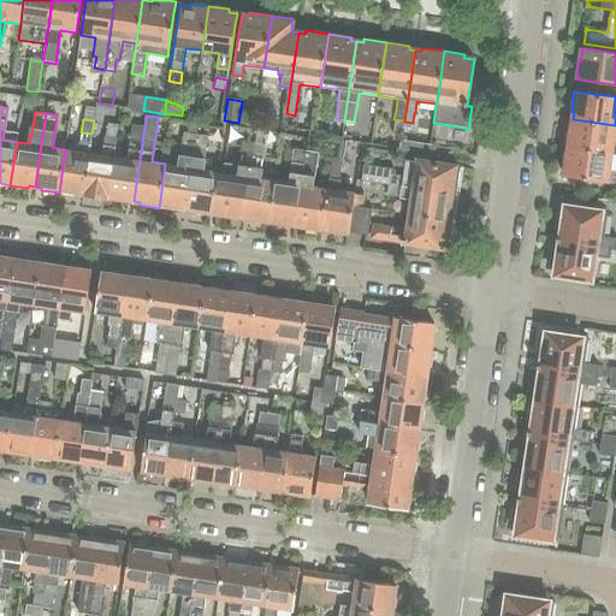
[(394,119),(391,137),(401,138),(404,122),(404,120),(394,119)]
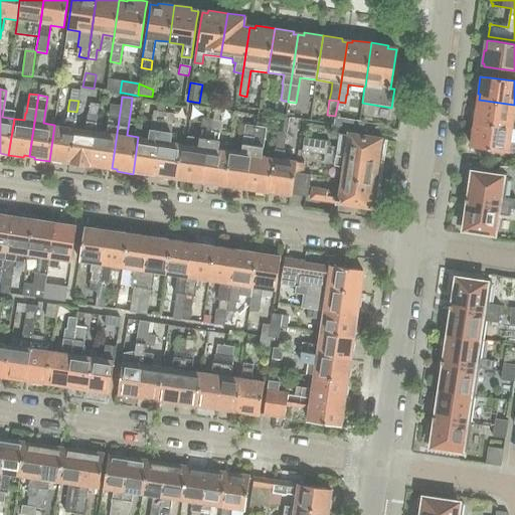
[(512,129),(514,115),(514,105),(479,100),(478,107),(476,107),(473,122),(475,123),(475,124),(512,129)]
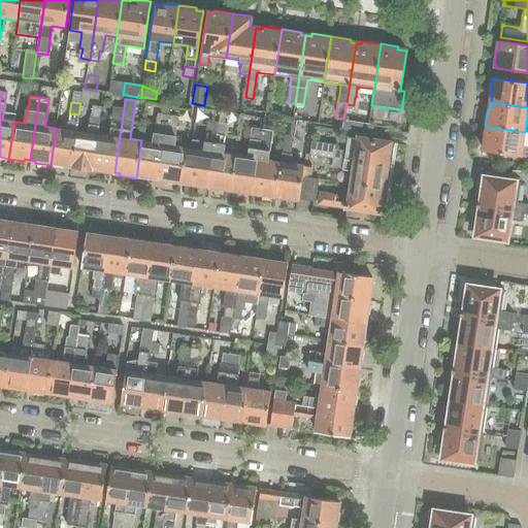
[(76,131),(71,168),(92,171),(97,134),(98,134),(100,118),(99,118),(101,107),(92,105),(91,117),(89,117),(87,132),(76,131)]
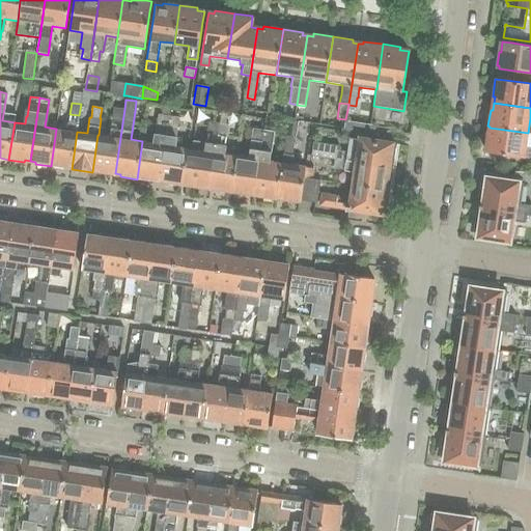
[(98,135),(92,172),(109,175),(109,173),(115,173),(124,109),(113,108),(109,136),(99,135),(98,135)]
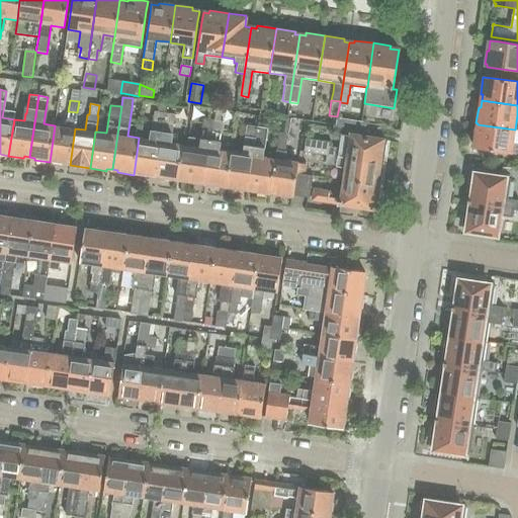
[(68,111),(67,119),(76,120),(77,112),(68,111)]
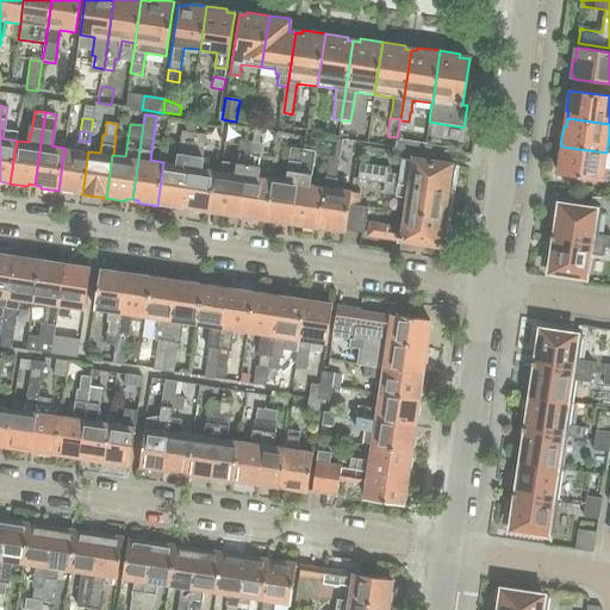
[(194,132),(181,131),(176,165),(163,162),(157,206),(176,209),(176,206),(182,207),(194,132)]
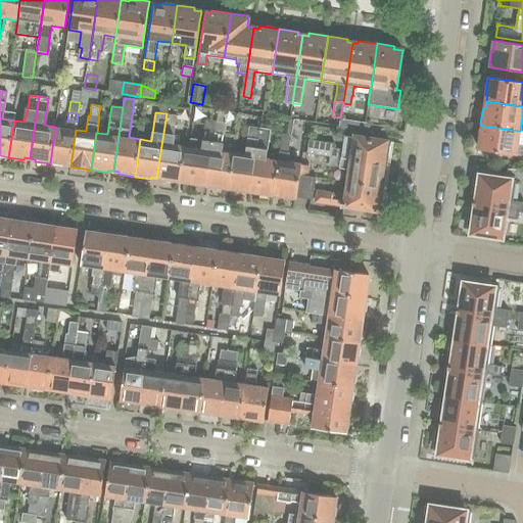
[(179,181),(180,173),(184,145),(173,144),(177,115),(167,113),(156,178),(162,179),(161,181),(178,183),(179,181)]
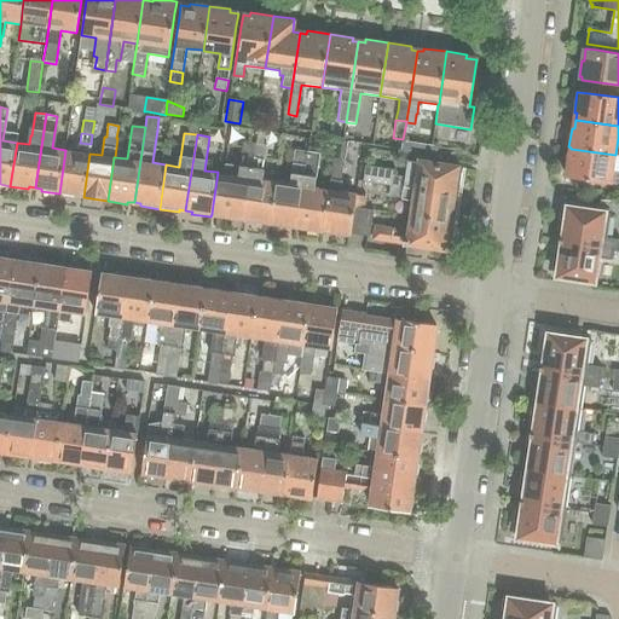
[(218,215),(218,218),(237,220),(238,218),(244,219),(255,143),(243,142),(238,175),(224,173),(218,215)]
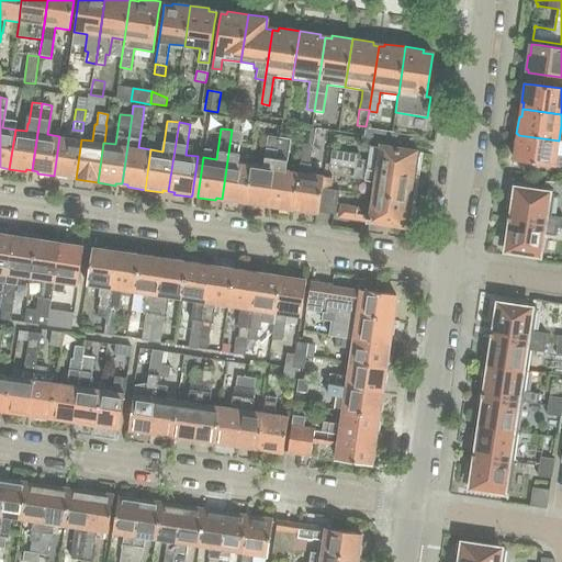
[(305,128),(303,144),(313,146),(315,130),(305,128)]
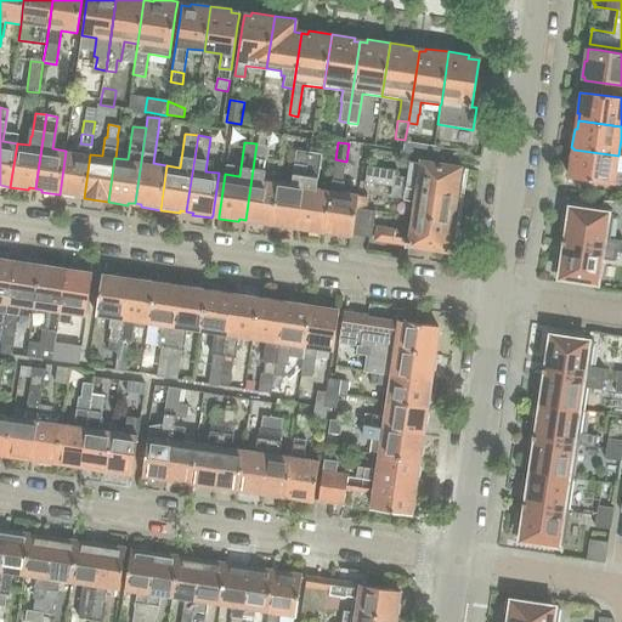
[(66,151),(60,194),(77,197),(78,194),(83,196),(83,198),(84,198),(90,154),(92,145),(91,145),(80,143),(79,143),(78,152),(66,151)]
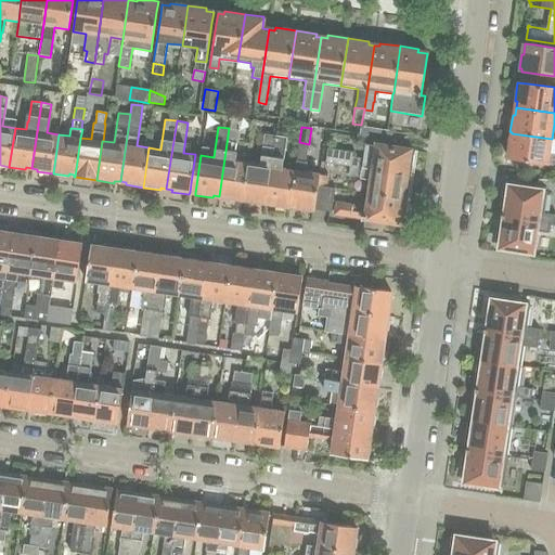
[(229,128),(219,196),(224,197),(224,199),(242,202),(248,163),(235,160),(236,152),(234,151),(235,143),(239,143),(241,130),(229,128)]
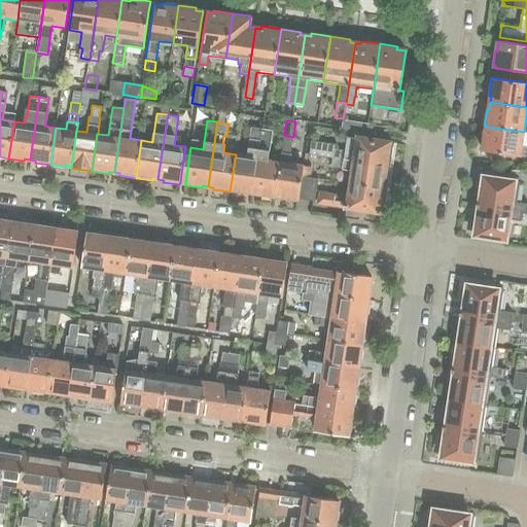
[(371,125),(367,125),(344,121),(342,132),(369,136),(369,135),(370,135),(372,126),(371,126),(371,125)]
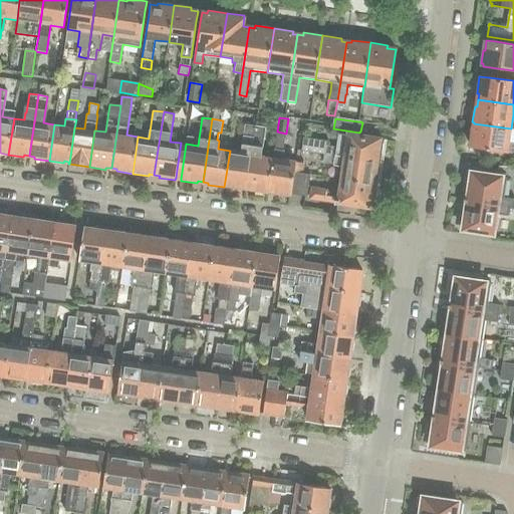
[(224,187),(240,190),(241,188),(246,188),(255,125),(244,123),(240,152),(230,151),(224,187)]
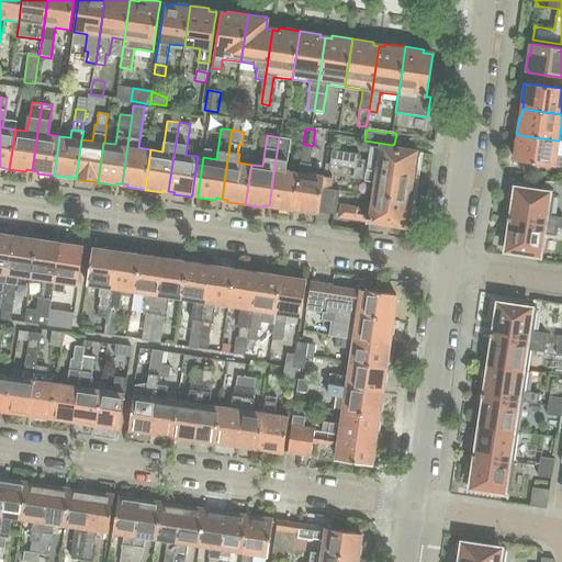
[(516,136),(513,154),(515,154),(514,161),(525,163),(561,167),(561,141),(559,141),(518,135),(516,136)]
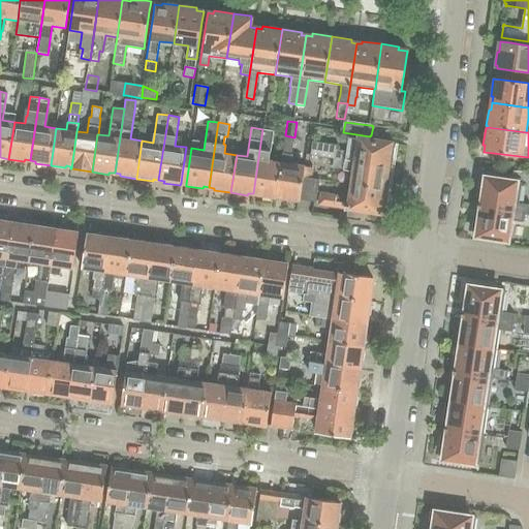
[(262,129),(253,193),(258,194),(258,196),(275,199),(275,197),(276,197),(281,161),(269,160),(273,130),(262,129)]
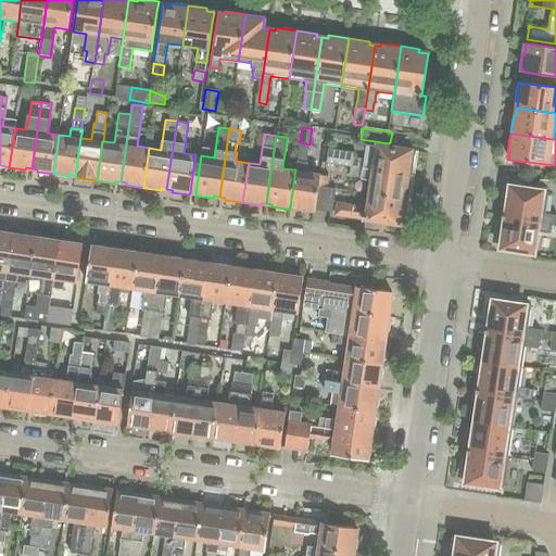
[(307,163),(310,144),(300,142),(299,142),(295,169),(290,207),(295,209),(295,211),(314,213),(318,187),(319,175),(319,173),(307,172),(308,164),(307,163)]
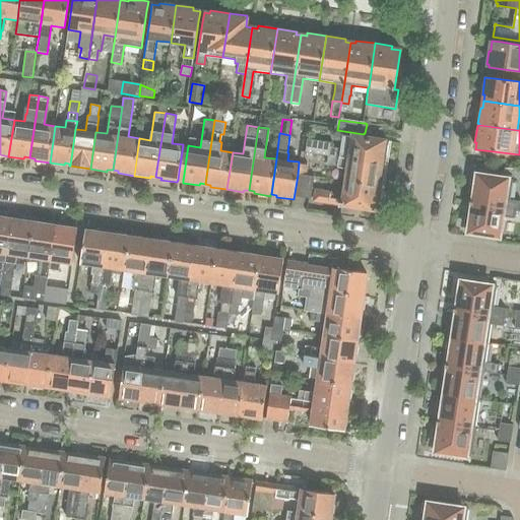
[(388,142),(341,135),(339,148),(329,146),(330,142),(306,138),(304,152),(328,155),(327,156),(380,164),(381,158),(386,159),(388,142)]
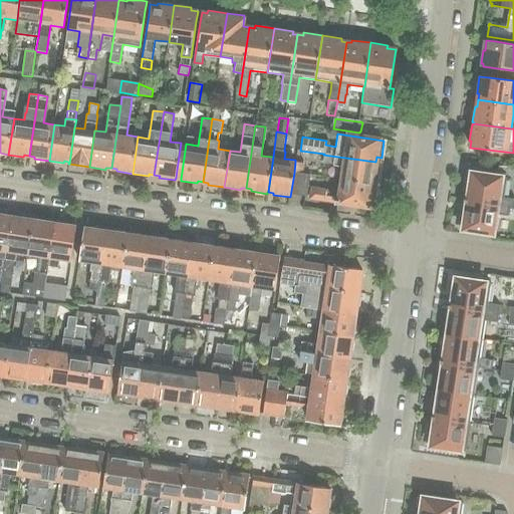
[(375,167),(375,162),(323,155),(322,163),(332,164),(332,166),(340,167),(338,179),(377,185),(379,168),(375,167)]
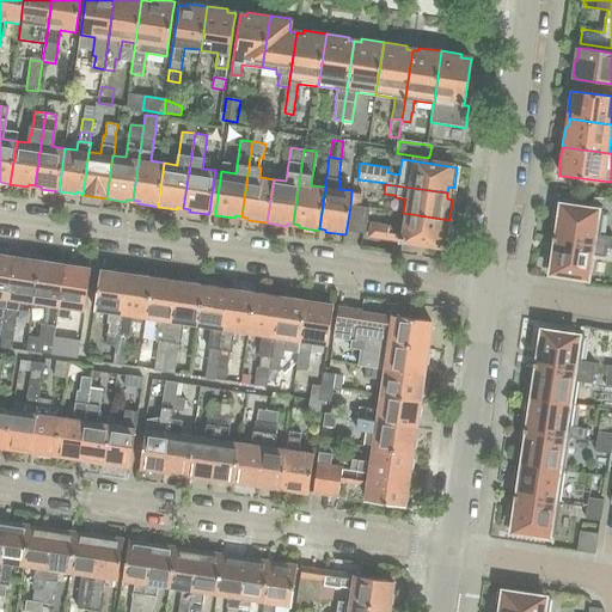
[(352,193),(350,206),(360,207),(360,206),(362,194),(361,194),(352,193)]
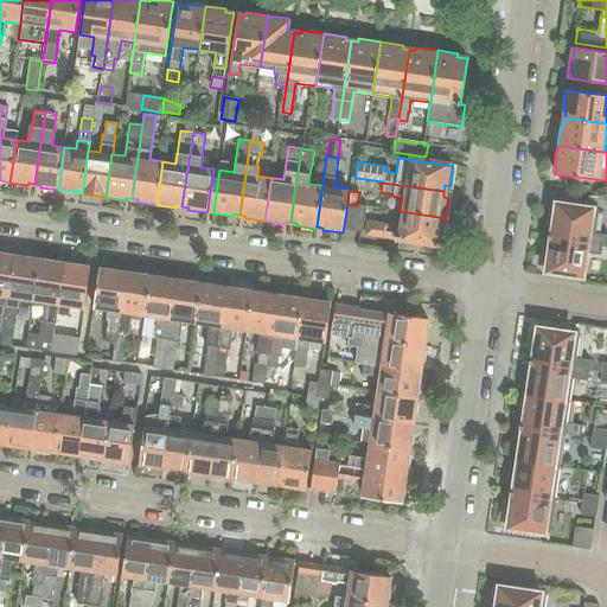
[(357,205),(347,204),(343,232),(344,232),(344,230),(363,232),(366,205),(357,204),(357,205)]
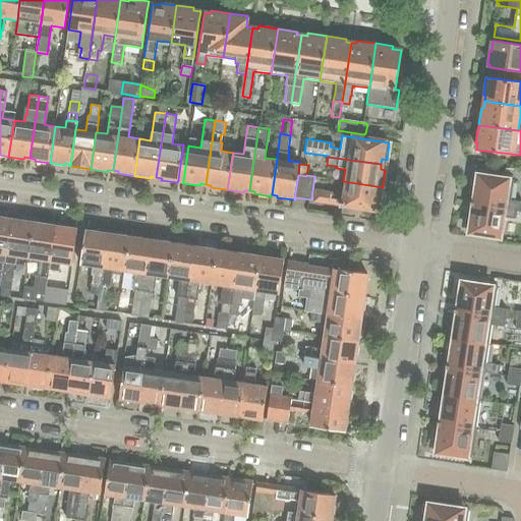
[(470,204),(473,204),(516,211),(516,212),(520,212),(520,201),(510,200),(513,180),(477,175),(476,178),(474,178),(472,190),(475,190),(473,203),(470,201),(470,204)]
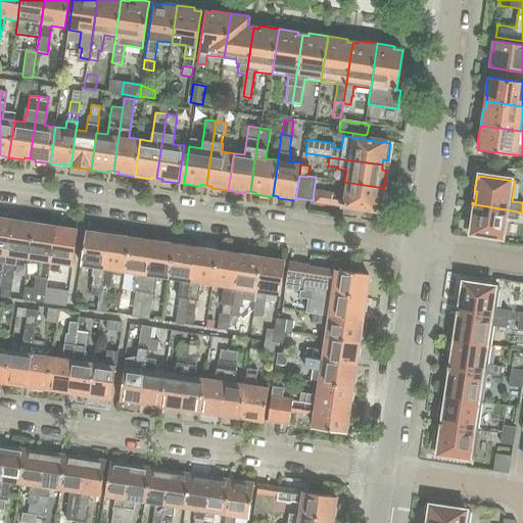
[(363,210),(380,214),(384,188),(344,182),(343,194),(318,191),(317,201),(354,207),(353,209),(358,209),(358,207),(363,208),(363,210)]
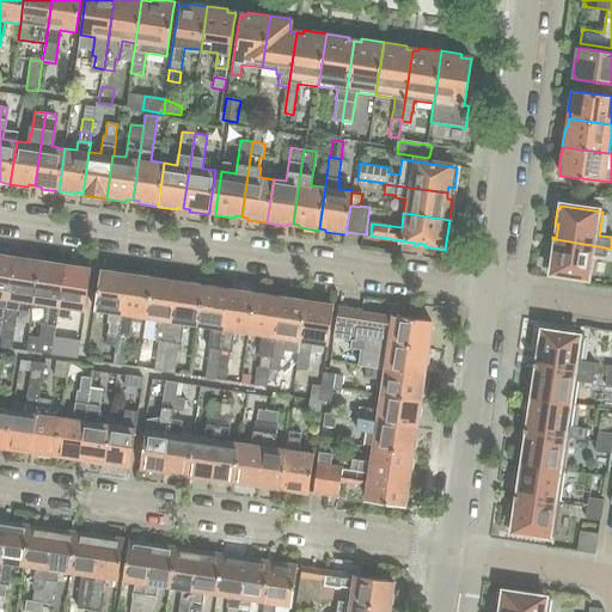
[(551,240),(556,242),(554,255),(550,255),(548,269),(551,269),(550,274),(557,275),(557,277),(580,281),(580,279),(587,280),(591,256),(605,257),(606,249),(606,248),(556,239),(552,239),(551,240)]
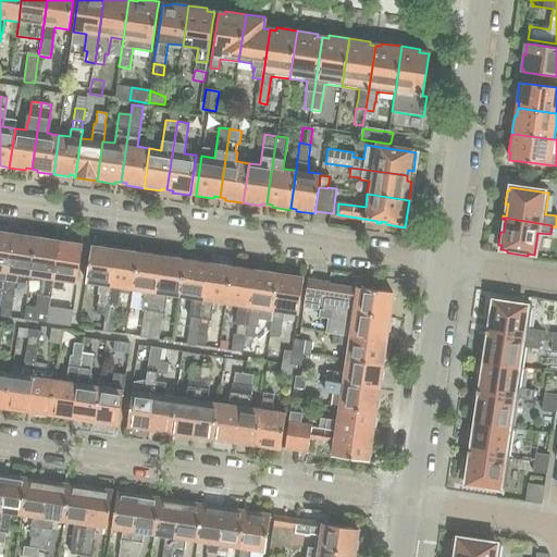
[(0,300),(2,301),(12,236),(7,235),(7,234),(0,232),(0,300)]
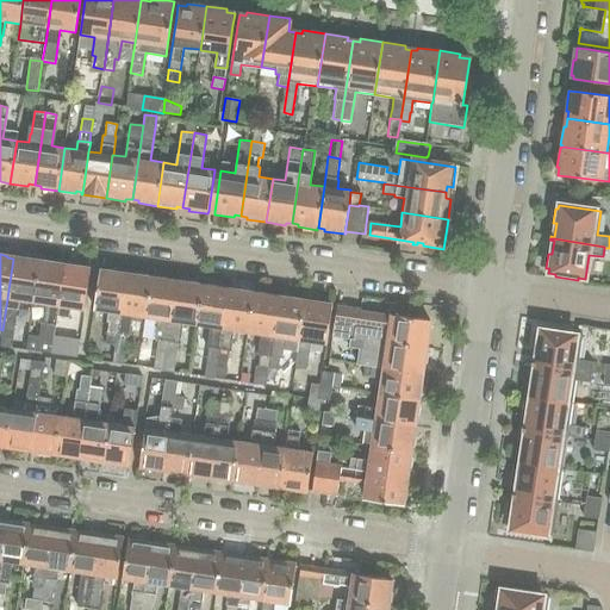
[(0,347),(11,349),(17,311),(19,299),(32,302),(39,260),(20,257),(20,260),(13,259),(2,330),(0,344),(0,347)]
